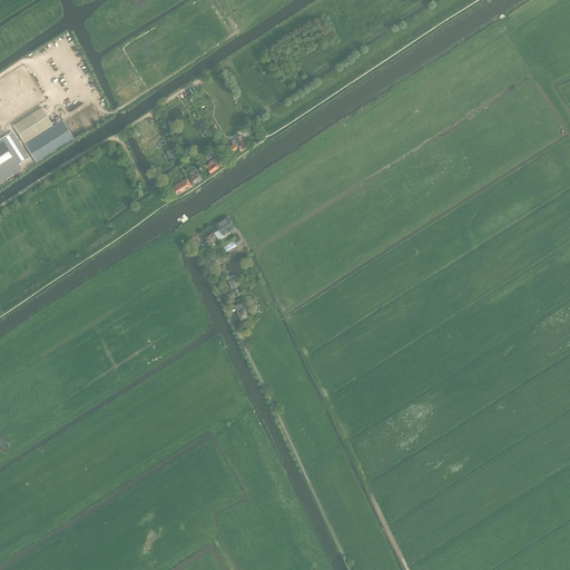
[(41,107),(13,125),(25,143),(53,125),(41,107)]
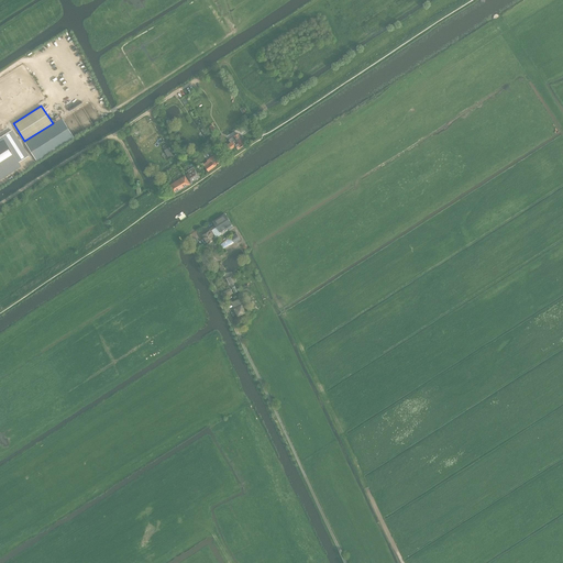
[(62,119),(25,142),(36,161),(74,136),(62,119)]
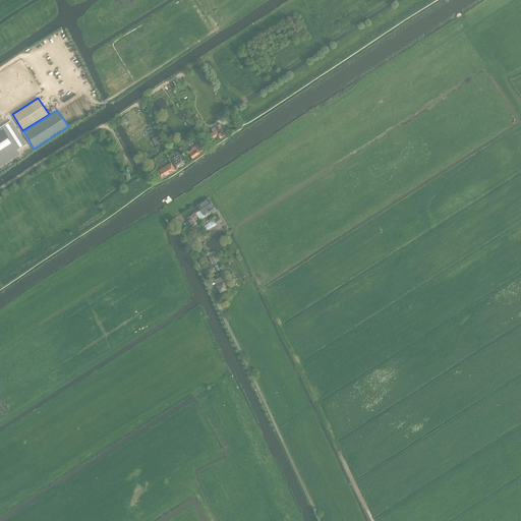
[(12,124),(4,129),(17,150),(24,145),(12,124)]
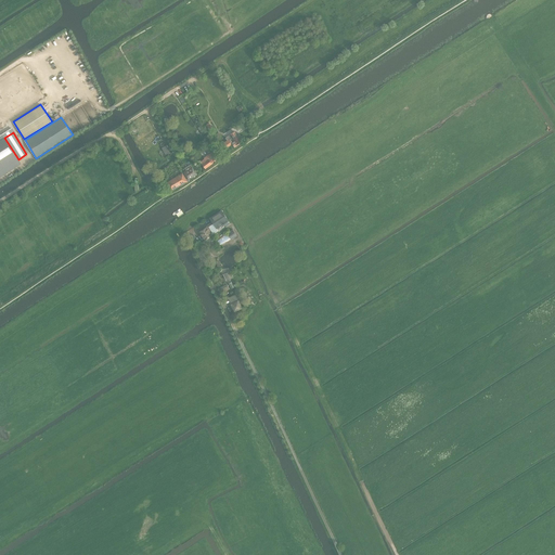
[(227,141),(221,145),(224,150),(232,144),(234,147),(242,143),(241,141),(239,138),(234,132),(231,134),(231,133),(226,138),(227,141)]
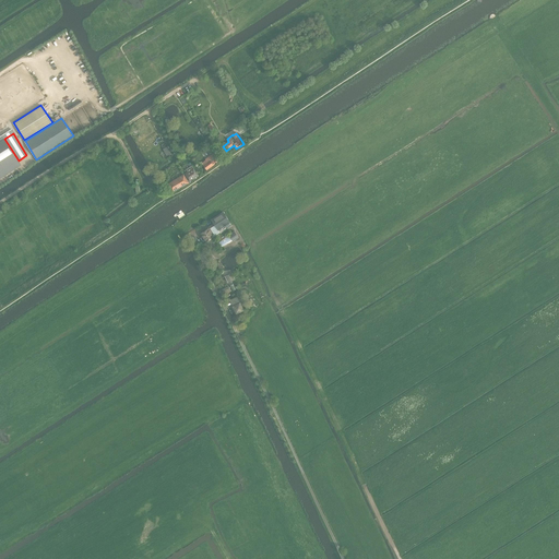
[(0,175),(20,163),(19,161),(4,139),(0,141),(0,175)]
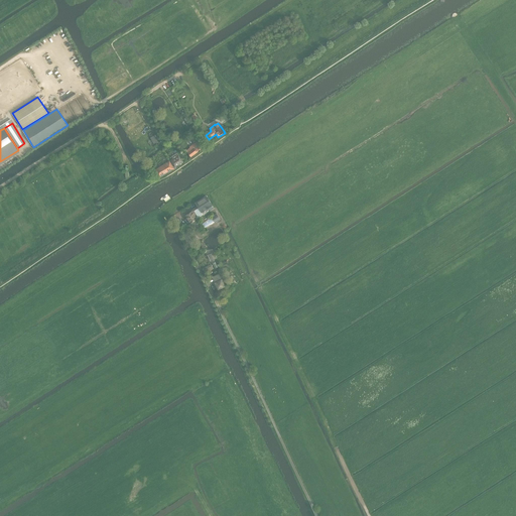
[(197,128),(191,132),(196,138),(201,134),(197,128)]
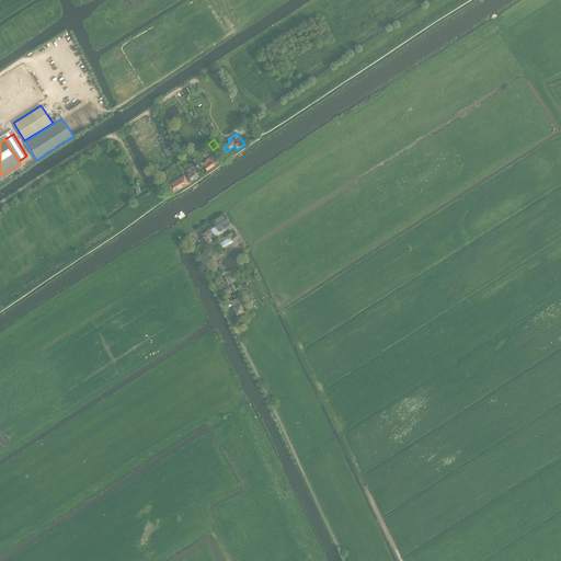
[(220,161),(215,153),(208,158),(209,159),(203,164),(207,171),(220,161)]
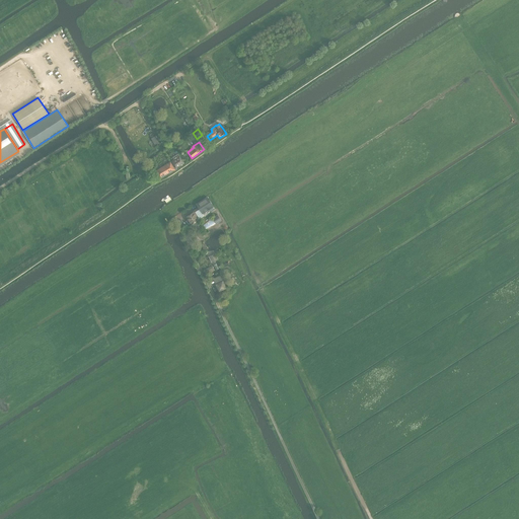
[(179,156),(178,154),(172,157),(174,160),(171,161),(175,168),(183,163),(179,156)]
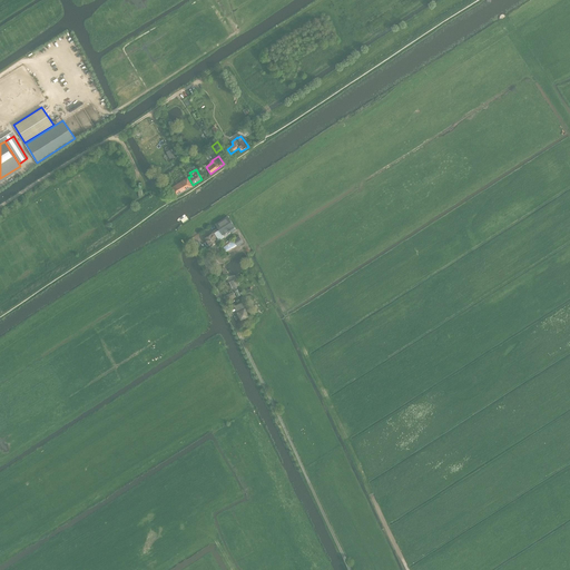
[(187,178),(170,188),(176,197),(193,186),(187,178)]
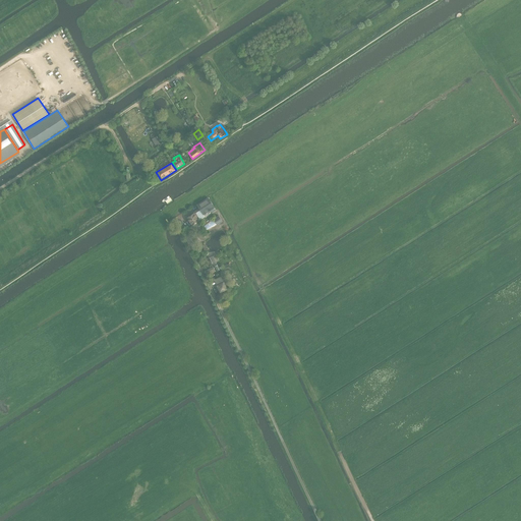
[(194,213),(187,218),(189,222),(191,225),(198,221),(205,217),(203,215),(214,208),(208,197),(196,205),(200,210),(194,213)]
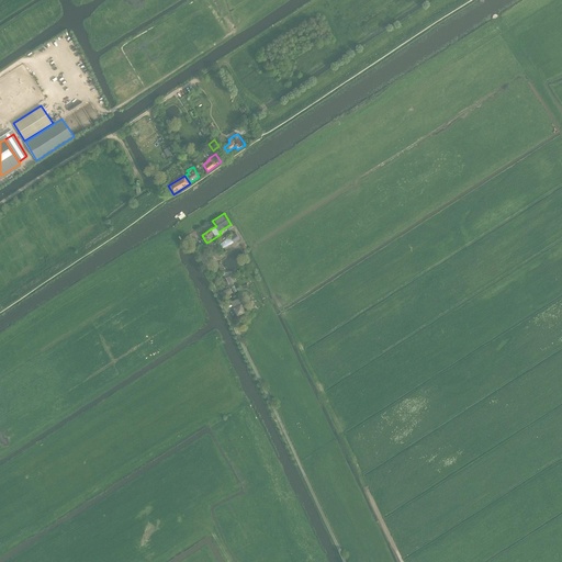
[(240,238),(236,232),(229,235),(231,236),(234,242),(234,243),(240,238)]
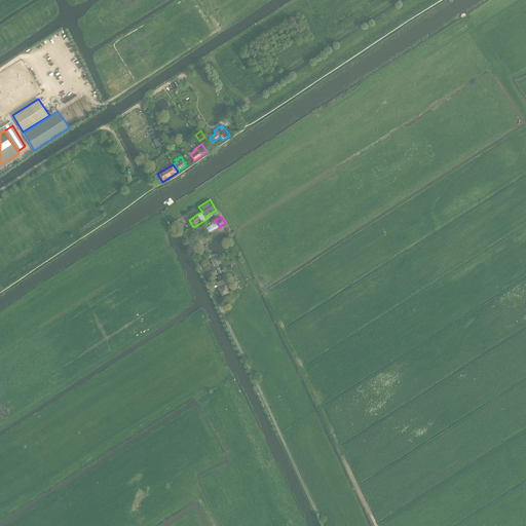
[(219,226),(216,221),(207,228),(209,232),(219,226)]
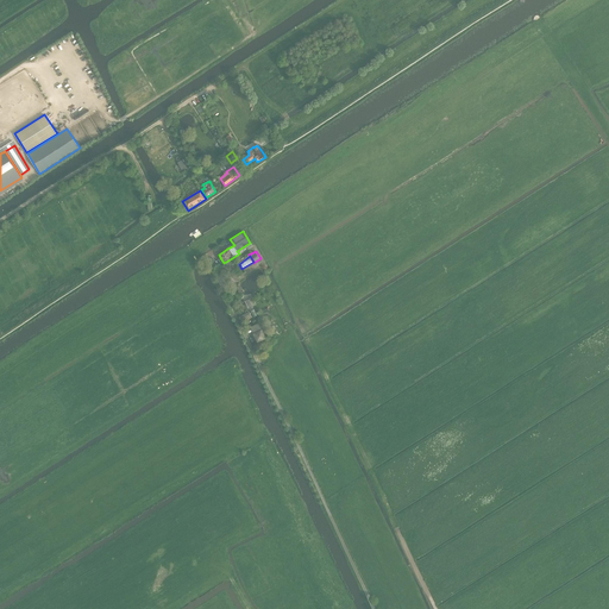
[(252,297),(245,301),(249,308),(256,305),(252,297)]
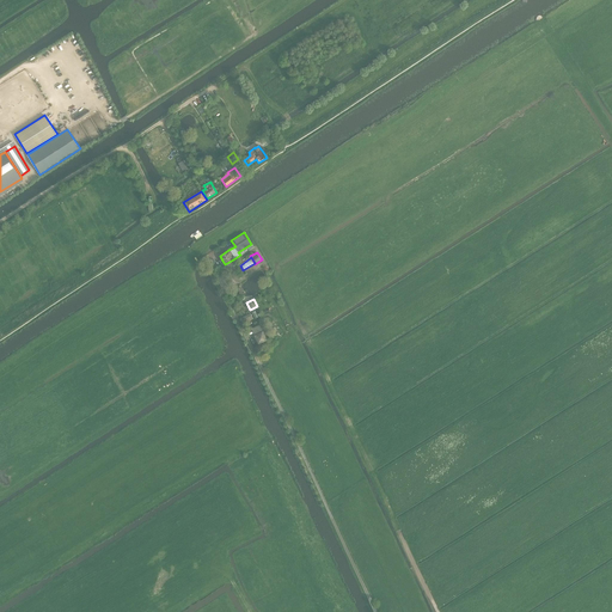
[(244,324),(254,319),(251,313),(242,318),(244,324)]
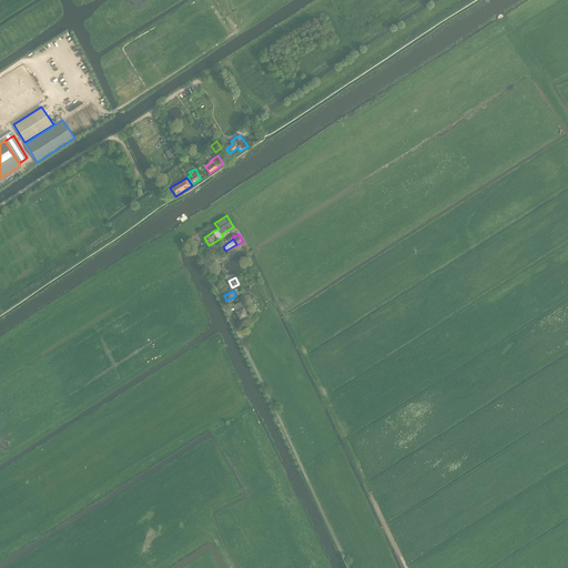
[(244,300),(234,304),(240,318),(249,315),(245,308),(247,308),(244,300)]
